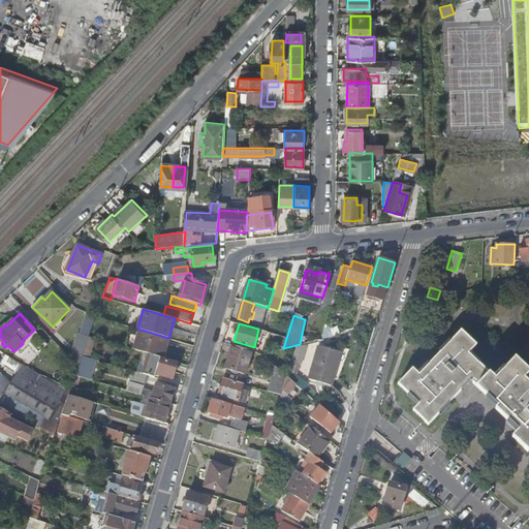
[(137,329),(132,349),(160,358),(163,347),(166,347),(168,338),(137,329)]
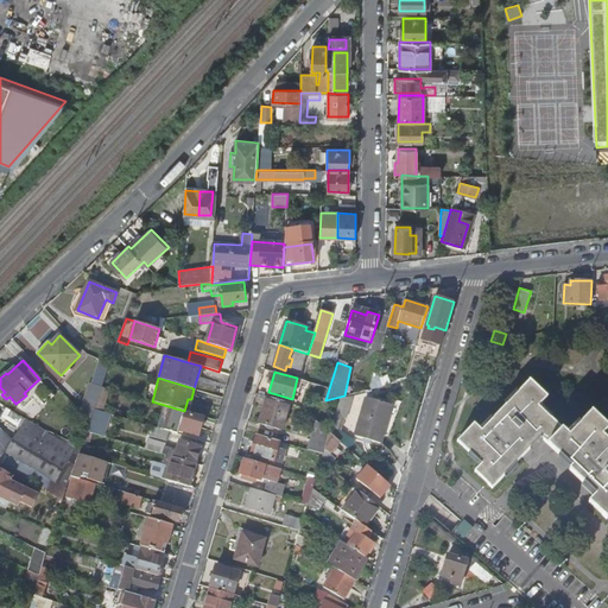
[(481,431),(475,424),(458,441),(482,464),(475,472),(493,487),(540,437),(571,467),(570,469),(596,494),(589,501),(606,518),(607,515),(607,439),(602,435),(607,429),(607,426),(591,411),(569,435),(539,405),(548,397),(530,380),(481,431)]
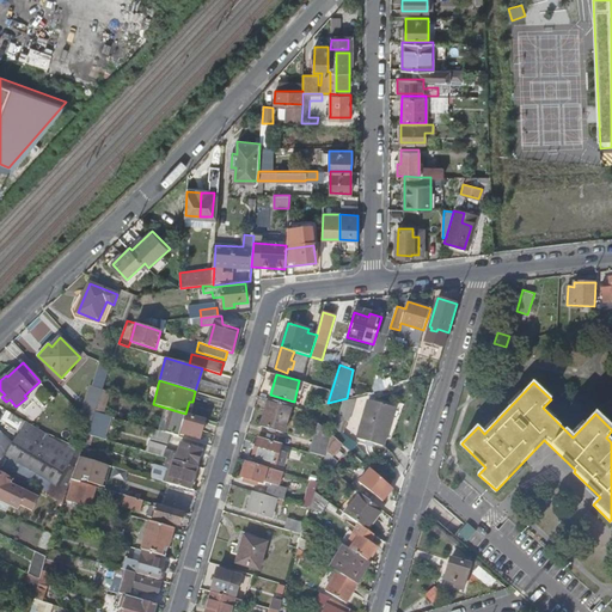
[(81,414),(91,424),(96,411),(103,390),(91,385),(81,414)]
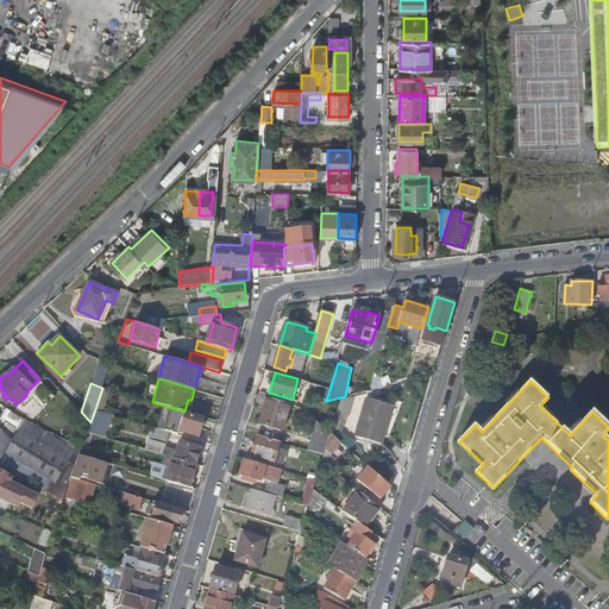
[(110,390),(102,388),(95,409),(102,412),(110,390)]
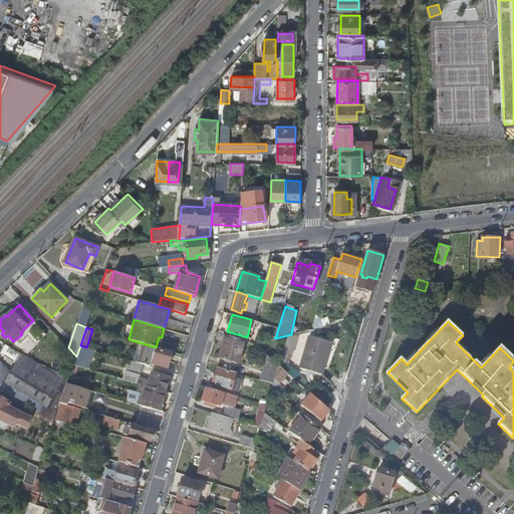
[(288,335),(287,343),(296,344),(297,336),(288,335)]
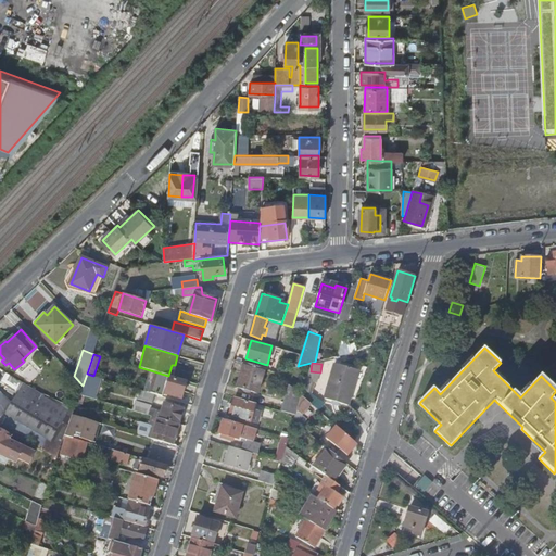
[(257,392),(265,369),(243,364),(237,387),(257,392)]
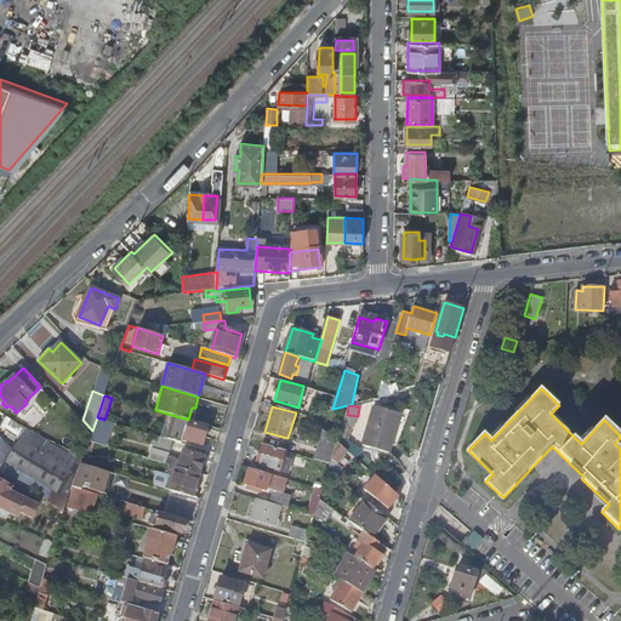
[(389,454),(400,414),(375,406),(363,445),(389,454)]
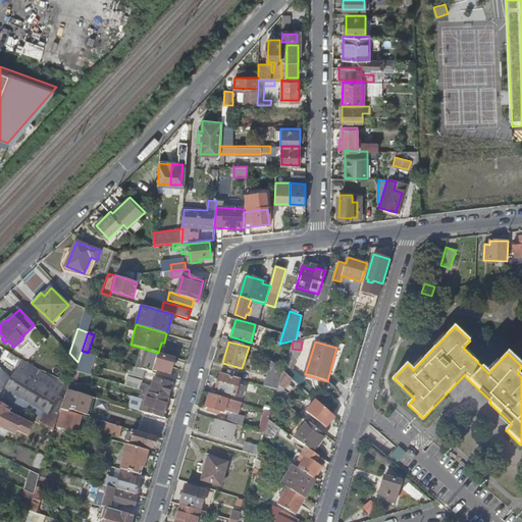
[(5,351),(1,361),(16,368),(20,359),(5,351)]
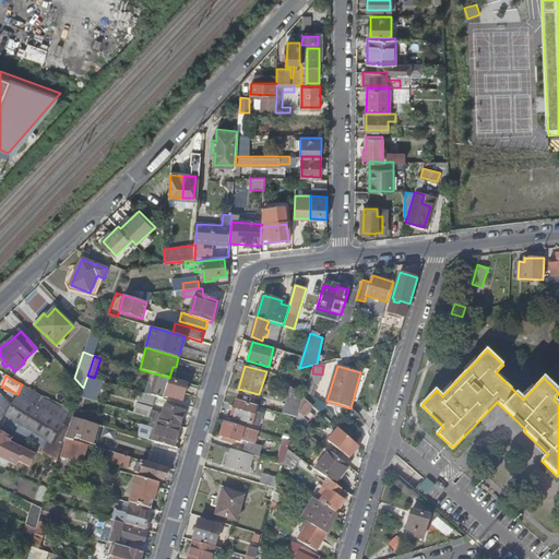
[(165,394),(182,400),(187,384),(169,380),(165,394)]
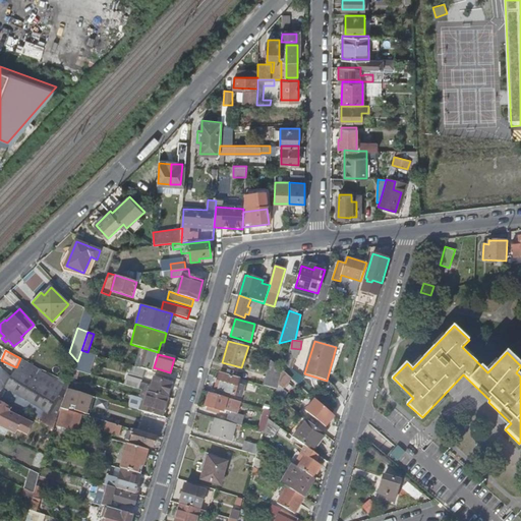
[(39,369),(21,359),(5,387),(8,389),(44,410),(49,412),(65,385),(39,369)]
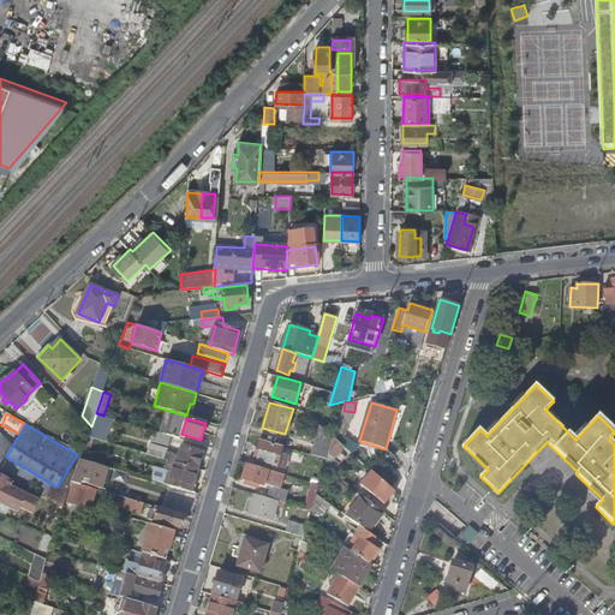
[(327,458),(333,437),(321,425),(311,454),(327,458)]
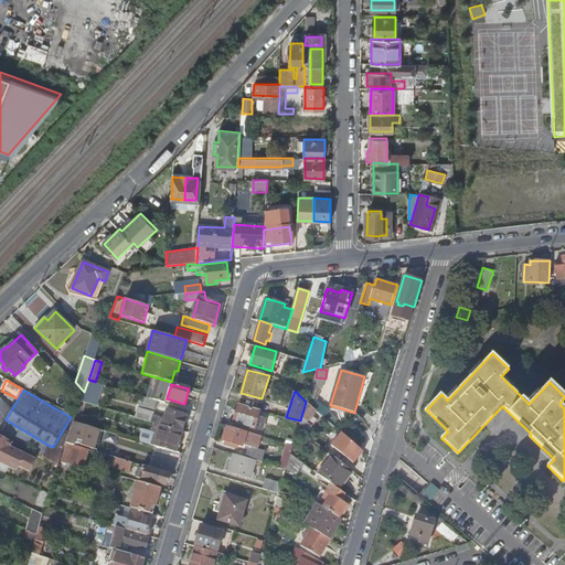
[(158,401),(144,396),(141,405),(155,409),(158,401)]
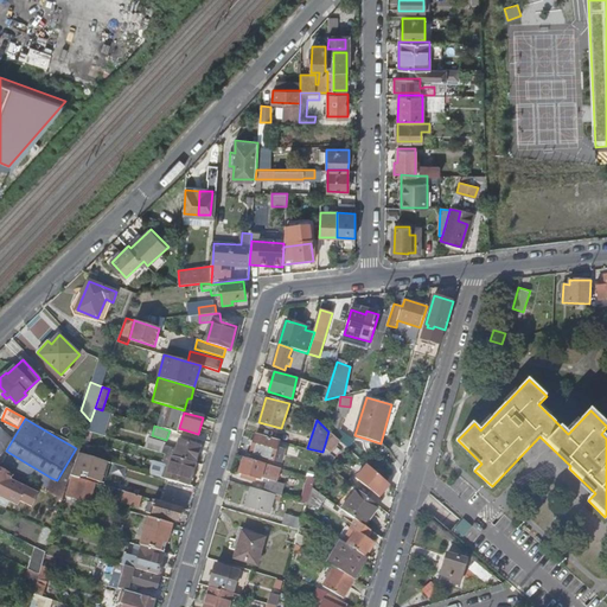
[(328,452),(339,440),(328,432),(323,452),(320,460),(327,466),(334,457),(328,452)]
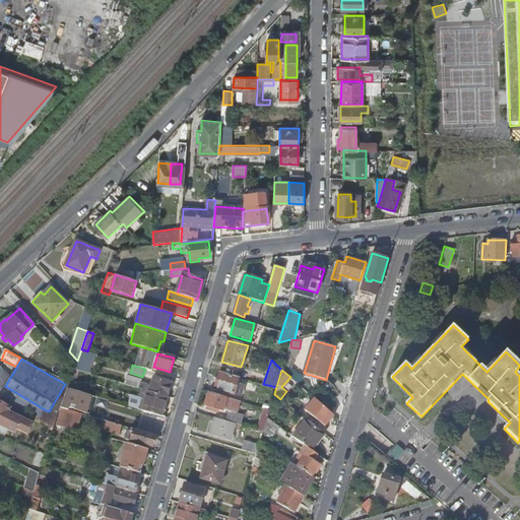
[(234,394),(239,377),(219,372),(214,388),(234,394)]
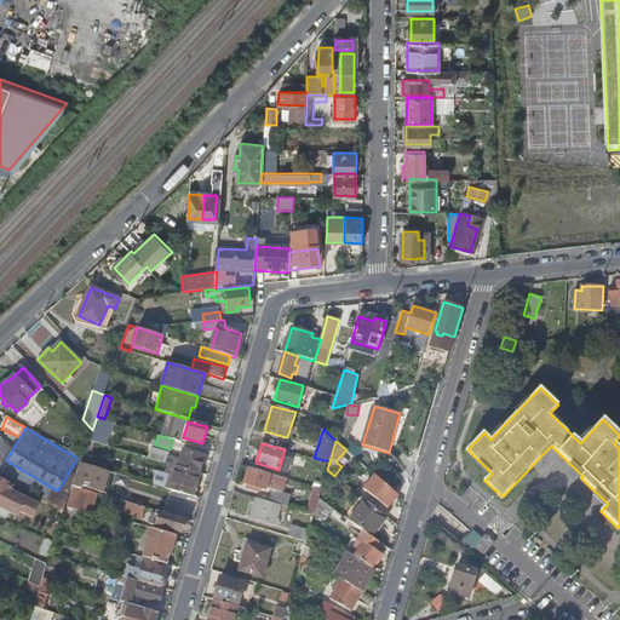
[(168,455),(166,463),(176,466),(200,474),(205,457),(183,449),(181,459),(168,455)]
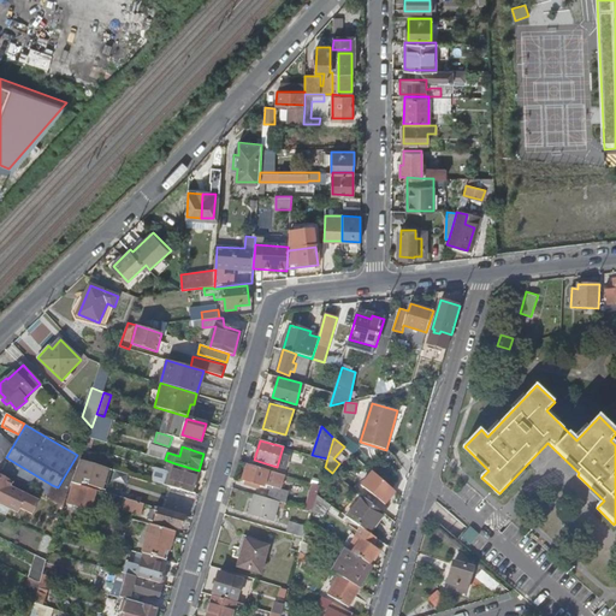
[(82,454),(80,460),(87,462),(104,467),(106,460),(82,454)]
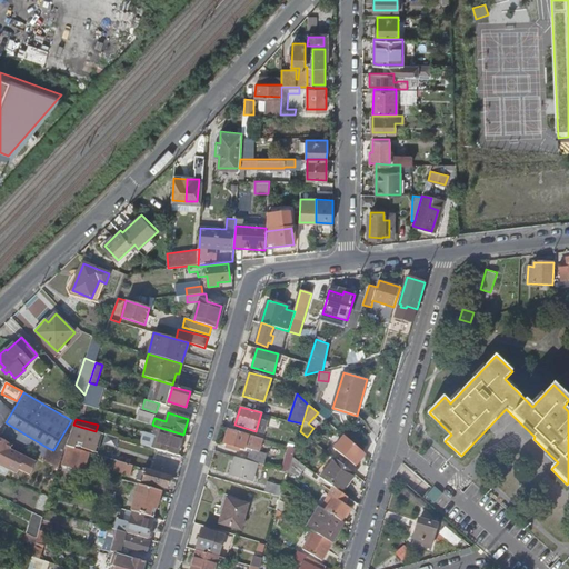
[(328,433),(332,428),(328,423),(322,429),(328,433)]
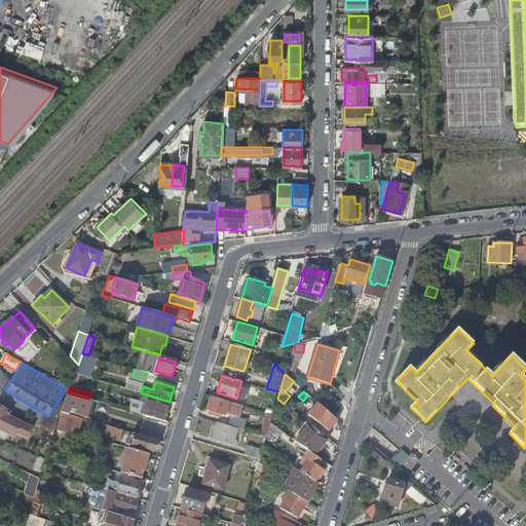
[(68,392),(63,409),(69,411),(69,408),(70,408),(74,395),(68,392)]
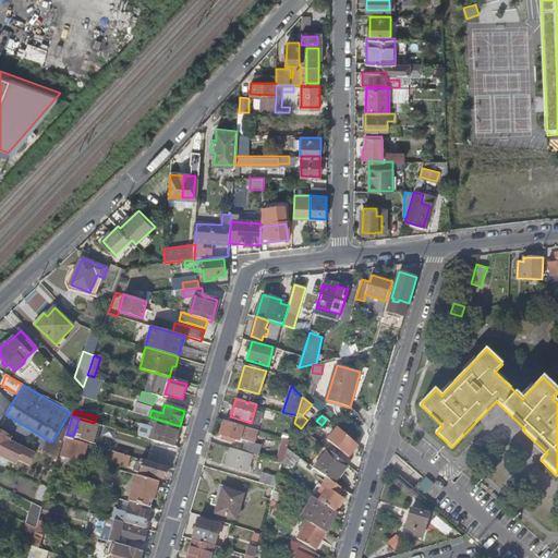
[(79,419),(74,433),(82,435),(81,439),(92,443),(97,424),(94,423),(79,419)]
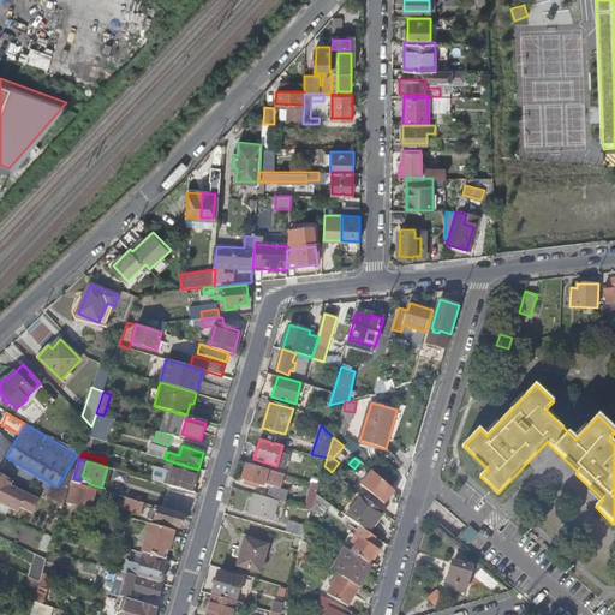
[(166,473),(163,484),(191,493),(198,470),(174,463),(171,475),(166,473)]
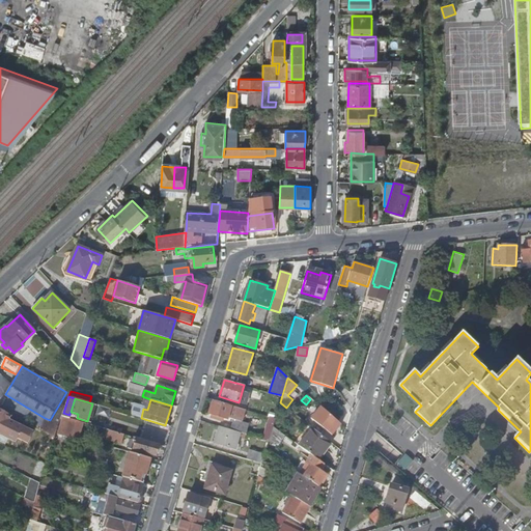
[(239,421),(242,409),(213,400),(210,415),(228,420),(228,419),(233,421),(230,429),(240,432),(246,435),(249,424),(239,421)]
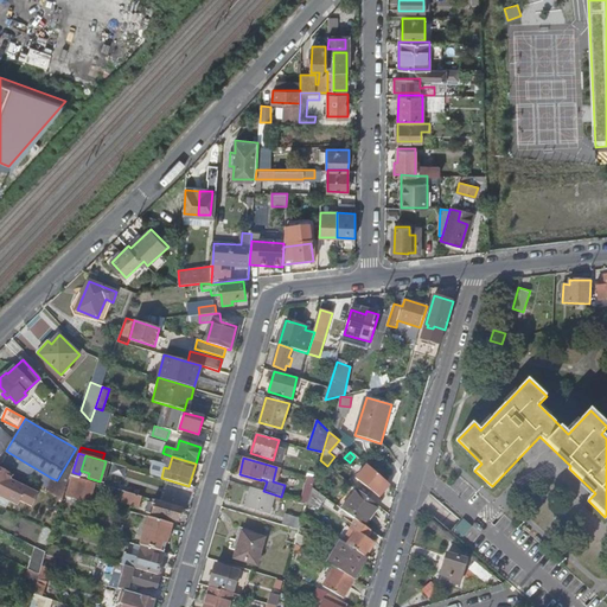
[(160,477),(163,462),(152,462),(151,475),(160,477)]
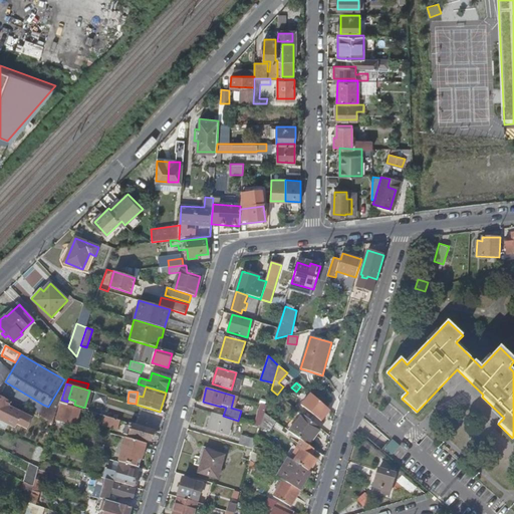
[(324,418),(329,412),(310,395),(305,401),(324,418)]
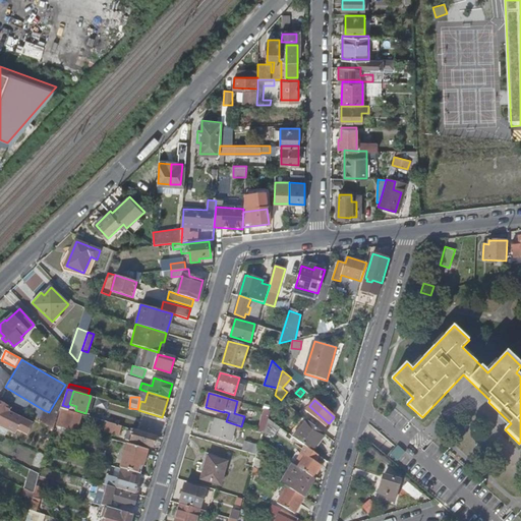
[(0,404),(0,432),(6,436),(9,429),(29,438),(37,419),(0,404)]
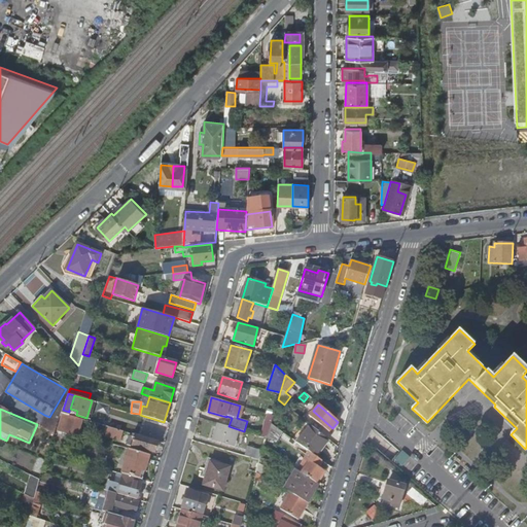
[(68,415),(70,416),(75,417),(76,415),(77,411),(70,409),(69,409),(69,412),(68,415)]
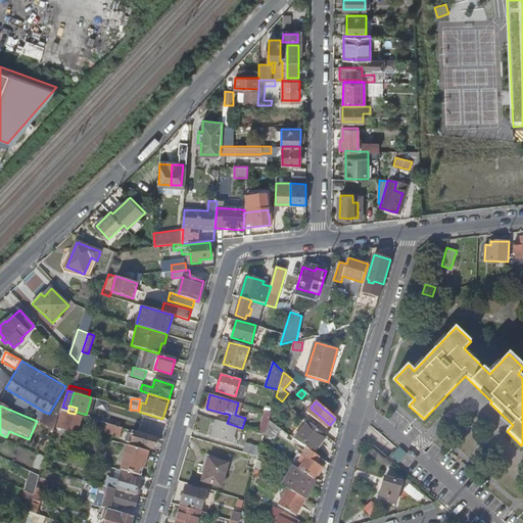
[(61,410),(55,429),(58,430),(59,428),(77,433),(81,419),(68,415),(69,413),(67,412),(61,410)]
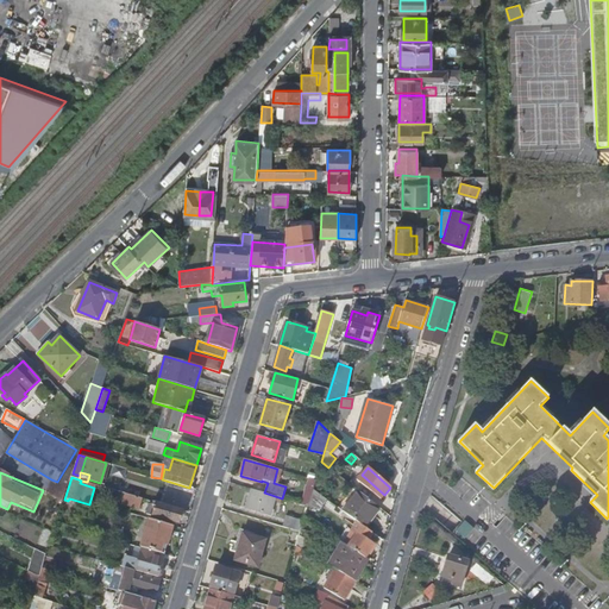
[(313,489),(314,488),(306,485),(301,503),(308,506),(313,489)]
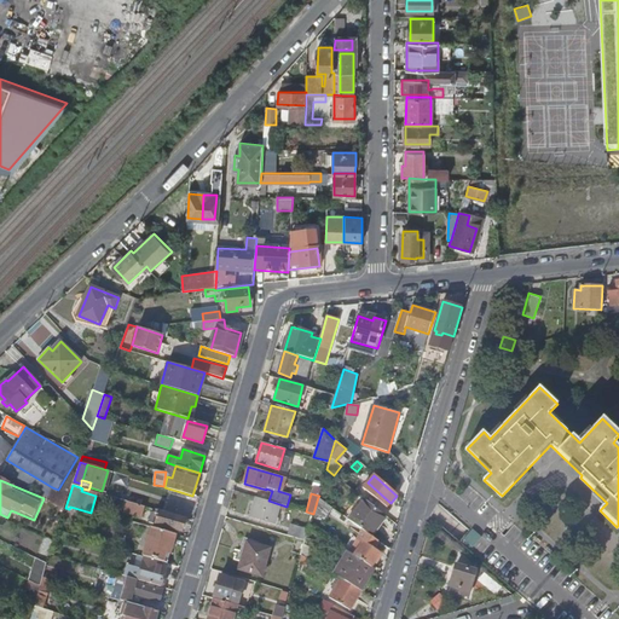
[(273,522),(279,504),(268,501),(256,497),(250,516),(273,522)]
